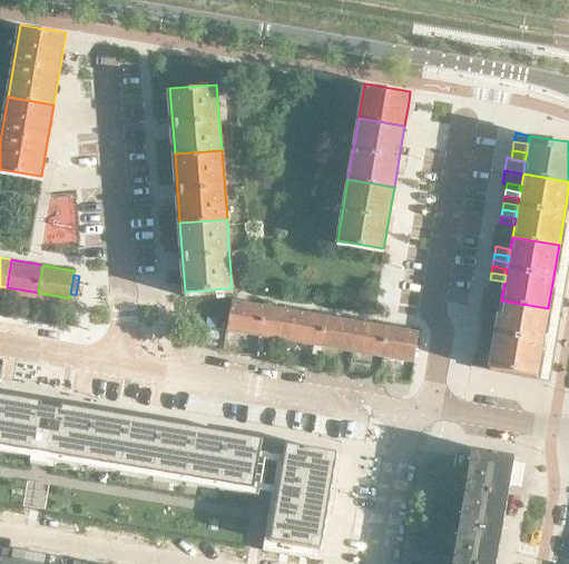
[(503,288),(504,282),(490,279),(489,285),(489,286),(503,288)]
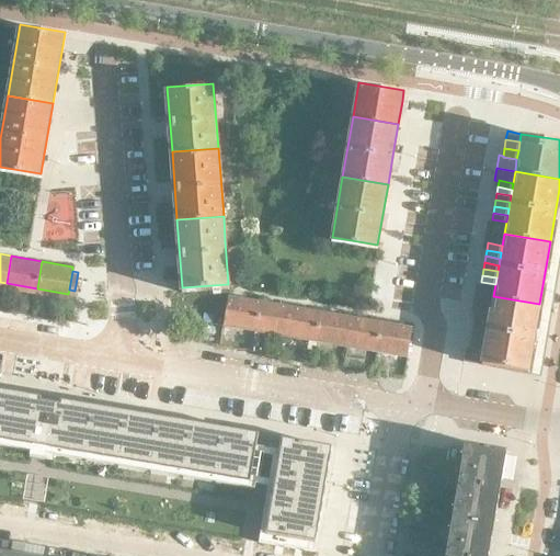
[(493,296),(495,284),(481,282),(481,281),(477,281),(475,293),(493,296)]
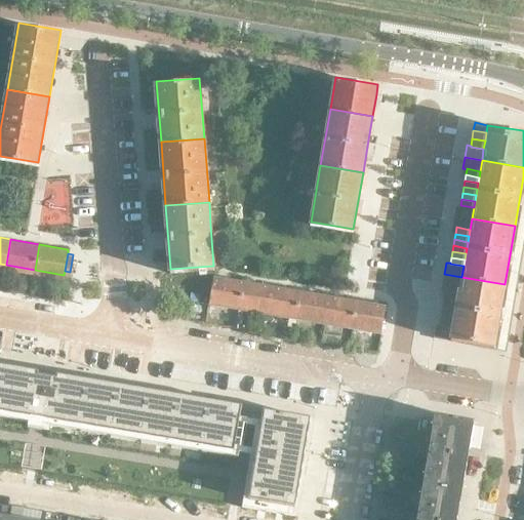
[(239,305),(243,279),(214,274),(210,300),(239,305)]
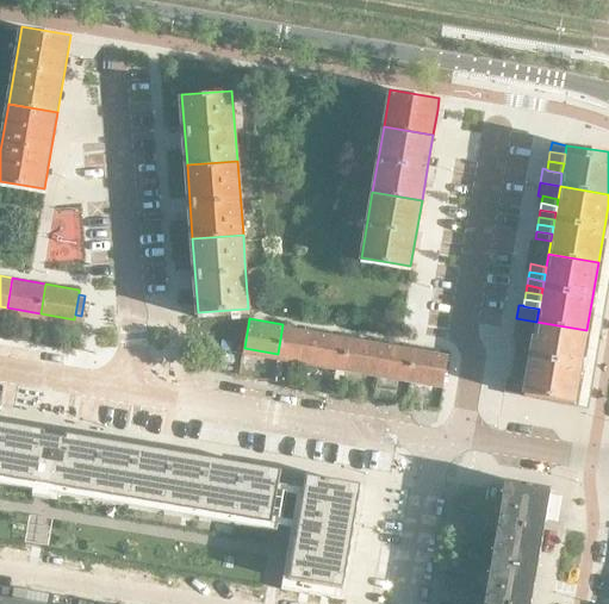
[(534,335),(536,322),(516,318),(514,332),(519,332),(534,335)]
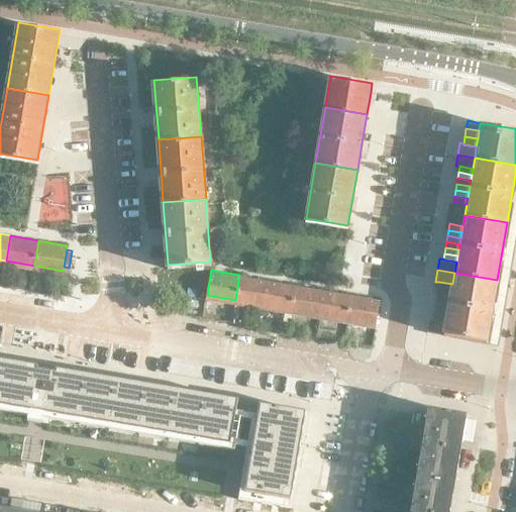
[(487,339),(497,280),(454,273),(452,284),(451,290),(450,296),(449,302),(448,308),(447,313),(446,319),(444,331),(487,339)]
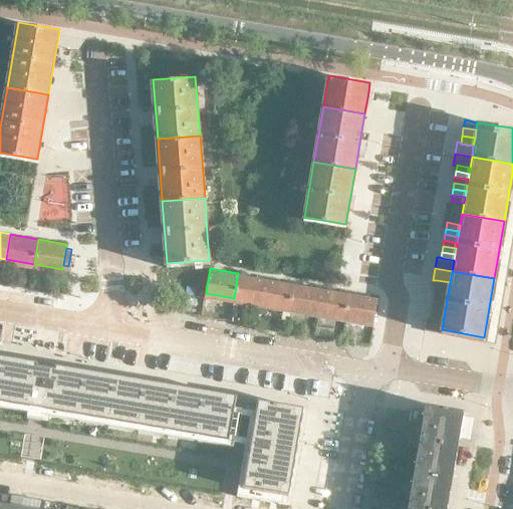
[(261,303),(266,278),(238,273),(234,298),(261,303)]
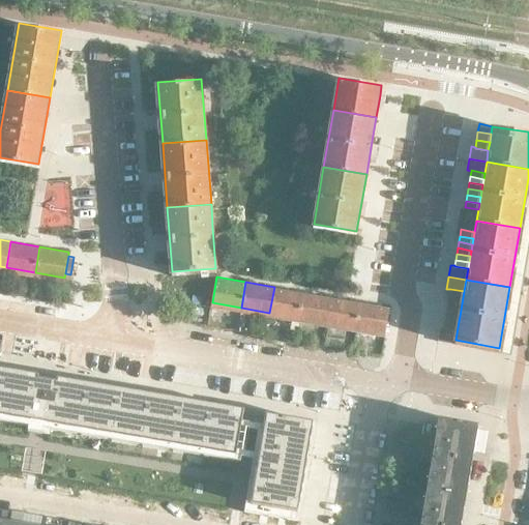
[(298,317),(302,291),(274,287),(269,313),(298,317)]
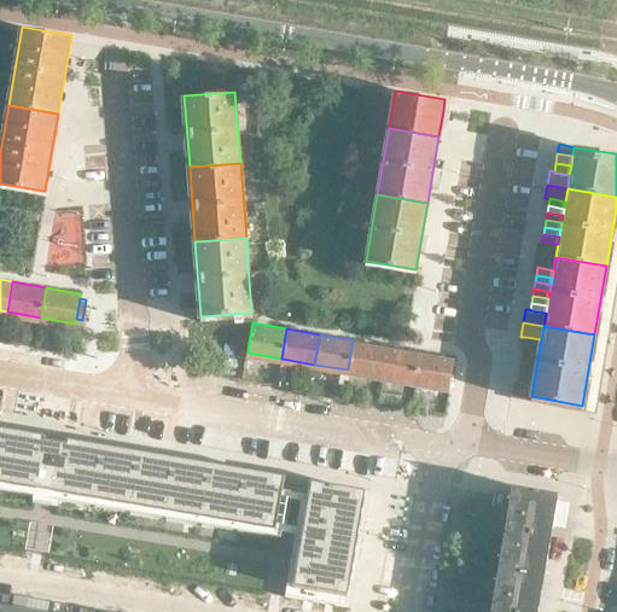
[(540,347),(541,339),(525,337),(524,344),(540,347)]
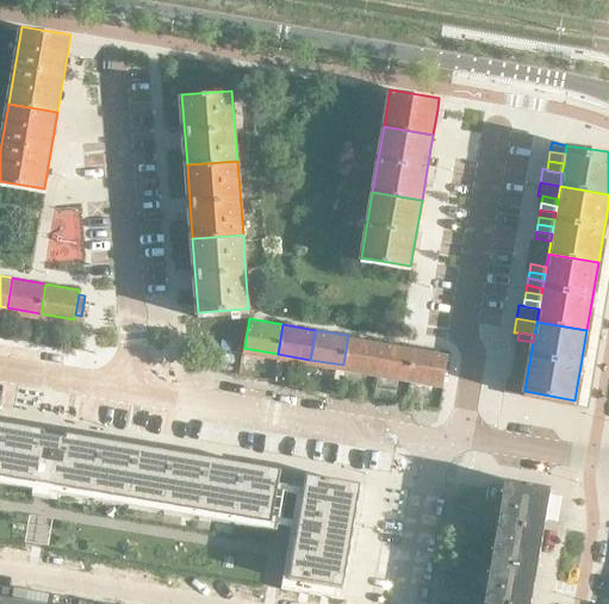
[(377,371),(381,341),(348,335),(343,365),(377,371)]
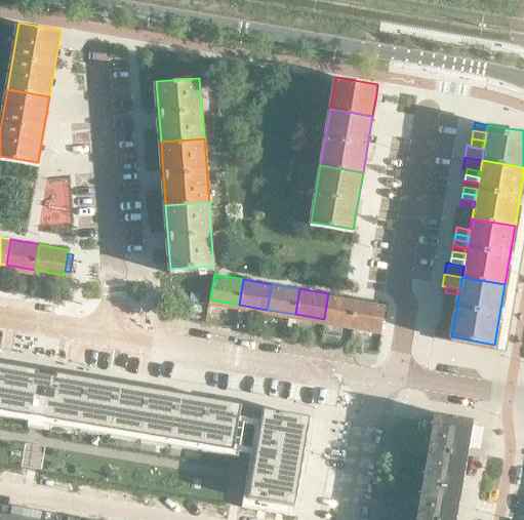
[(457,301),(458,294),(445,292),(444,298),(457,301)]
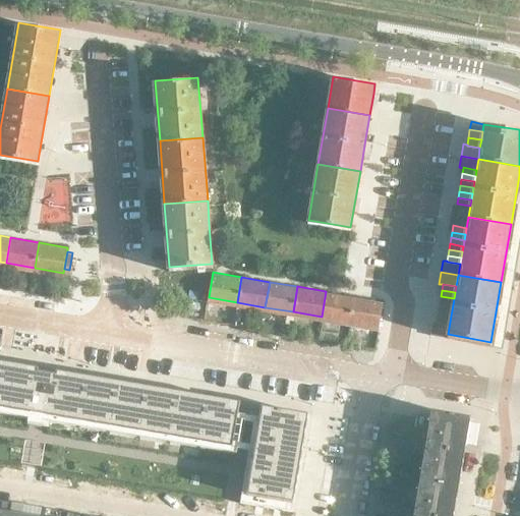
[(350,322),(354,296),(326,291),(322,317),(350,322)]
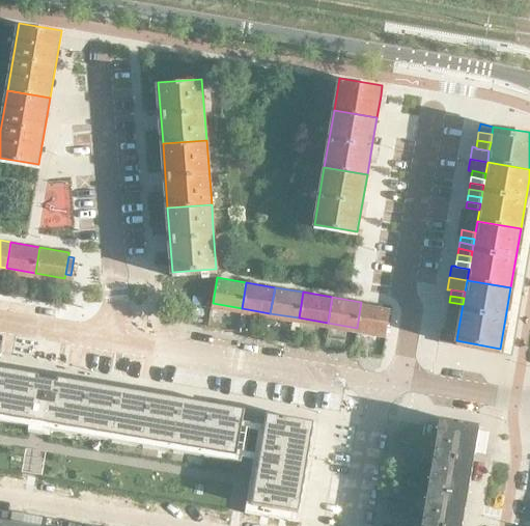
[(386,331),(390,306),(361,302),(357,328),(386,333),(386,331)]
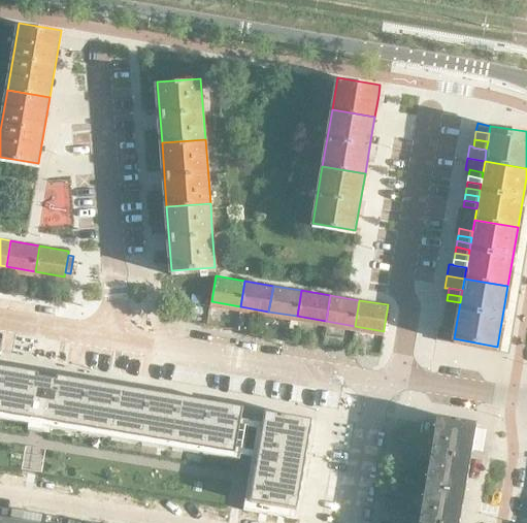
[(459,308),(460,302),(447,300),(446,305),(459,308)]
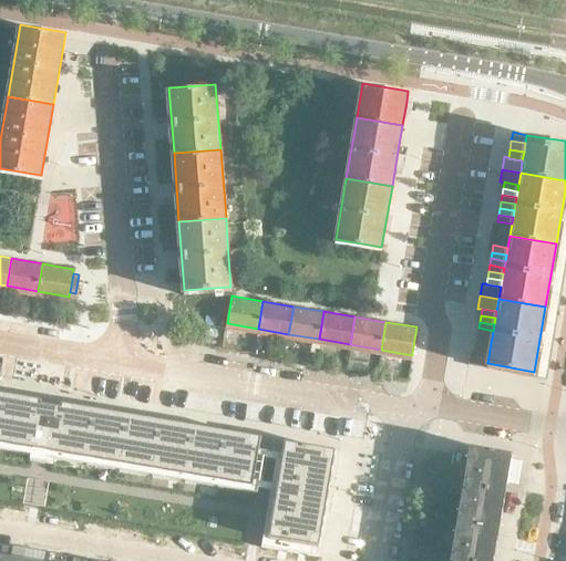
[(492,338),(493,331),(479,328),(477,334),(492,338)]
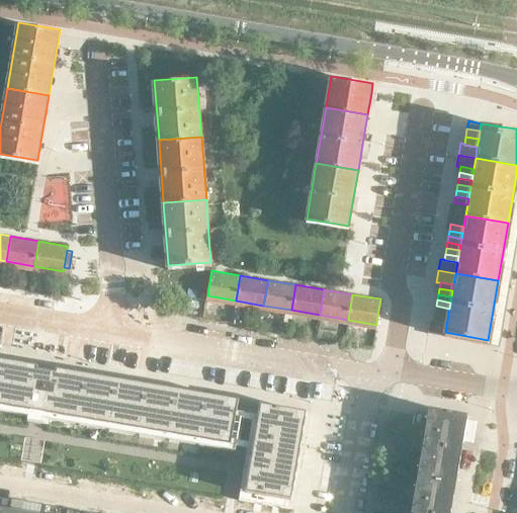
[(448,314),(449,309),(436,306),(435,312),(448,314)]
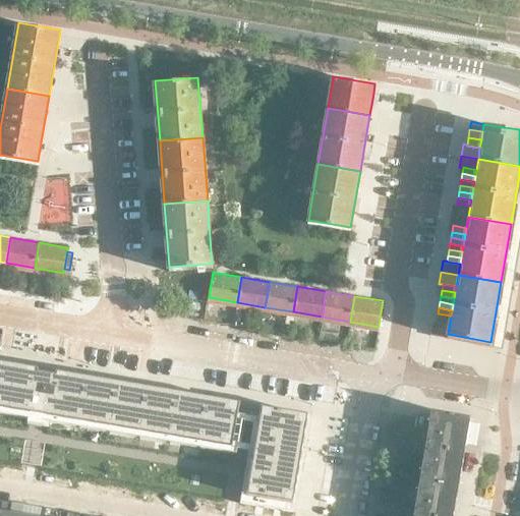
[(450,322),(451,316),(438,313),(438,319),(437,320),(450,322)]
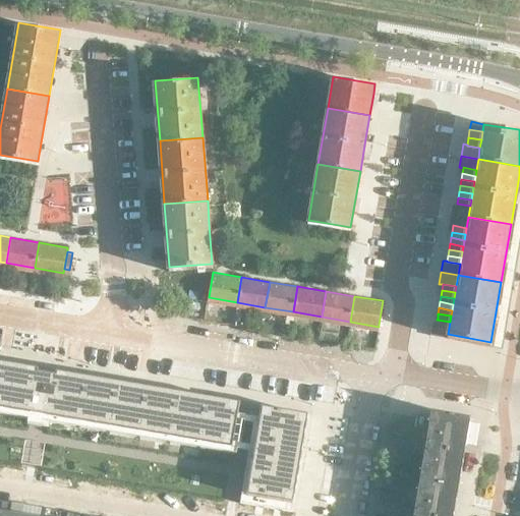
[(448,334),(450,322),(437,320),(438,319),(432,319),(430,331),(448,334)]
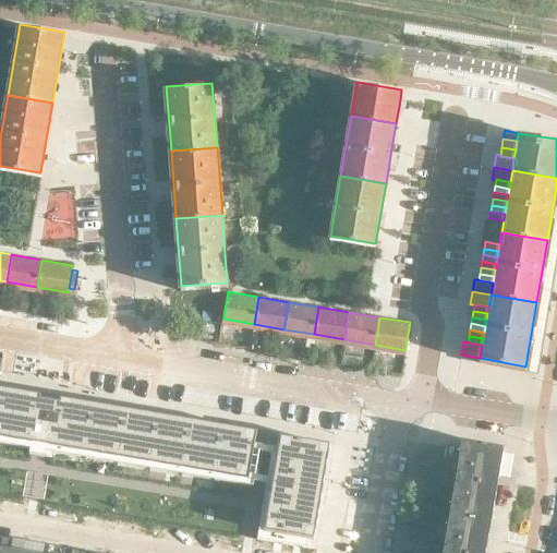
[(0,433),(33,440),(33,439),(52,442),(52,443),(249,477),(250,477),(255,478),(256,471),(261,447),(265,448),(273,449),(278,451),(269,502),(266,523),(259,521),(257,533),(257,535),(275,538),(275,537),(282,539),(293,541),(294,541),(294,540),(302,542),(313,544),(316,527),(315,527),(317,511),(318,512),(328,456),(327,456),(329,445),(329,446),(330,441),(281,433),(280,435),(257,432),(257,429),(253,428),(253,429),(239,427),(239,425),(221,422),(221,423),(206,421),(206,420),(189,417),(189,418),(174,416),(174,415),(157,411),(156,412),(142,410),(142,409),(124,406),(124,407),(110,405),(110,404),(92,400),(92,401),(77,399),(77,398),(60,395),(60,398),(40,395),(41,392),(24,389),(10,387),(10,386),(0,384),(0,433)]
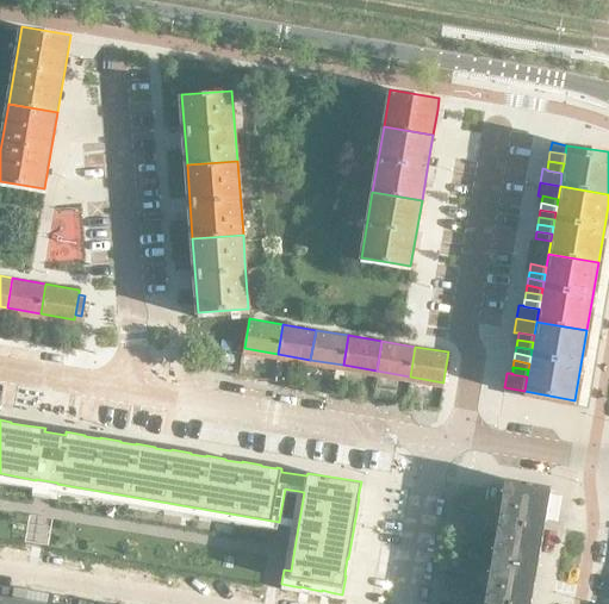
[(536,568),(546,516),(551,486),(507,478),(505,483),(490,479),(486,496),(484,509),(495,512),(492,525),(498,525),(492,560),(536,568)]
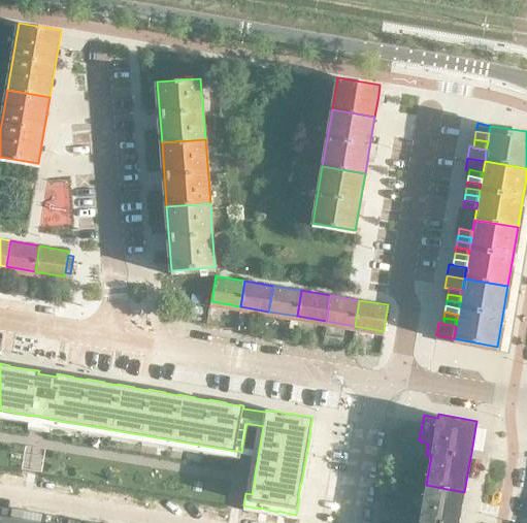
[(414,439),(416,428),(409,427),(407,437),(414,439)]
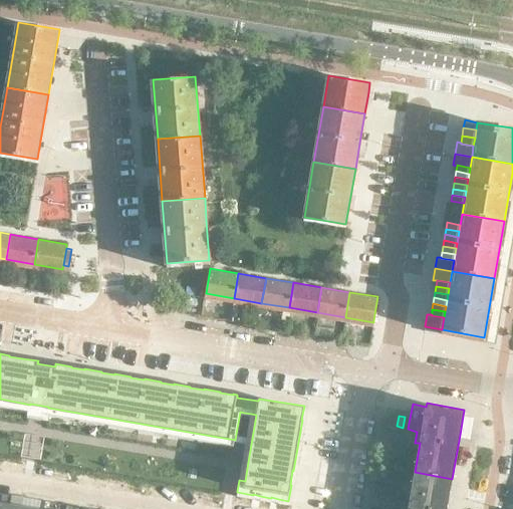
[(387,450),(388,441),(381,440),(379,449),(387,450)]
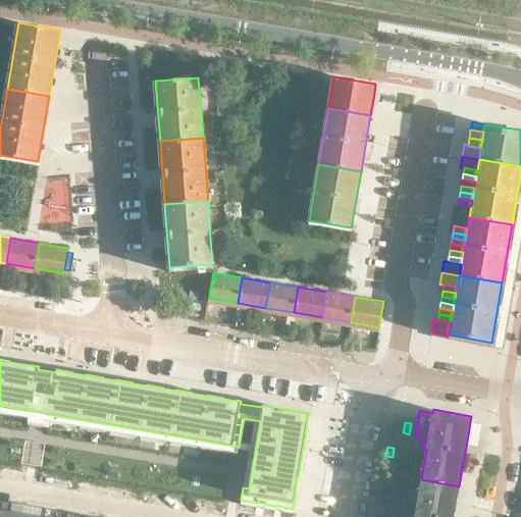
[(399,458),(401,448),(394,448),(393,457),(399,458)]
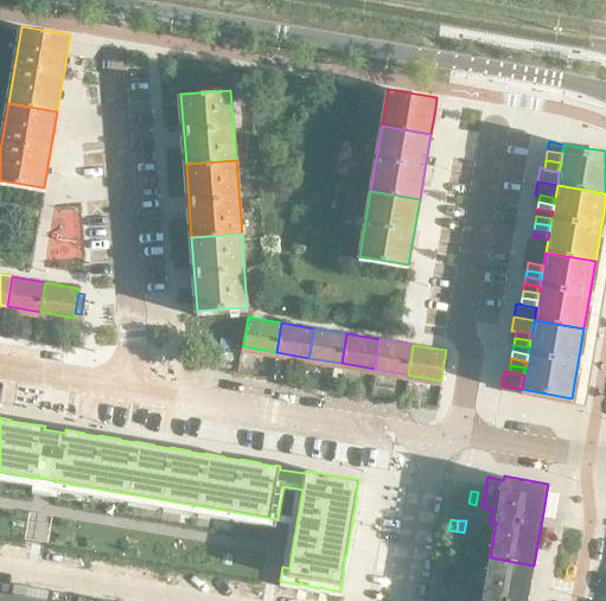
[(472,535),(474,522),(466,520),(464,532),(472,535)]
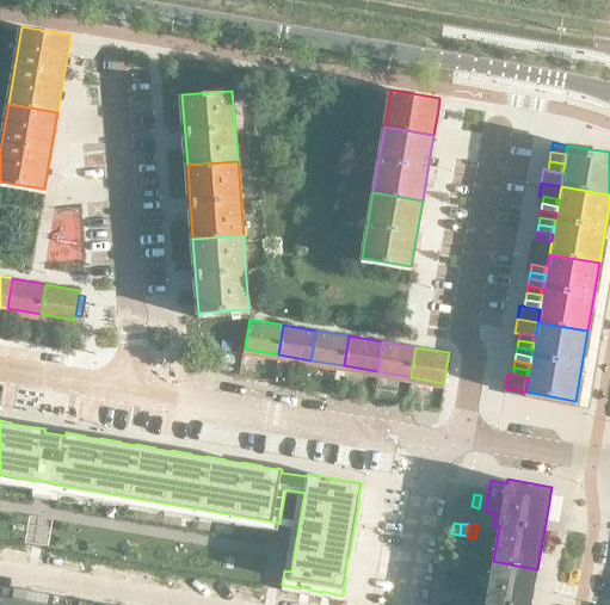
[(482,539),(485,525),(478,525),(475,538),(482,539)]
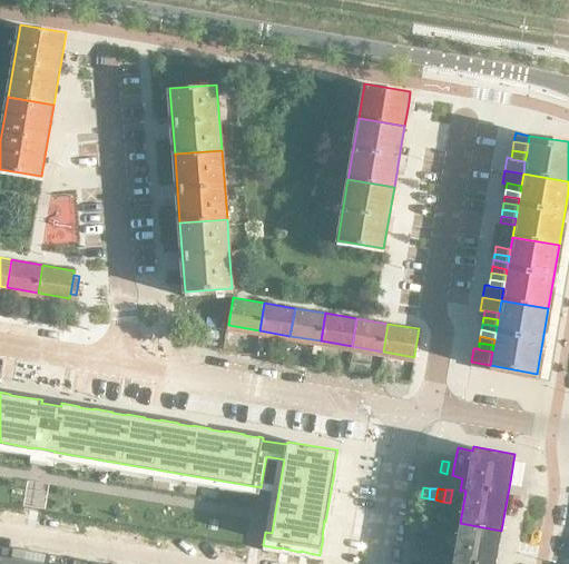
[(496,563),(501,531),(460,523),(454,554),(450,553),(447,563),(496,563)]
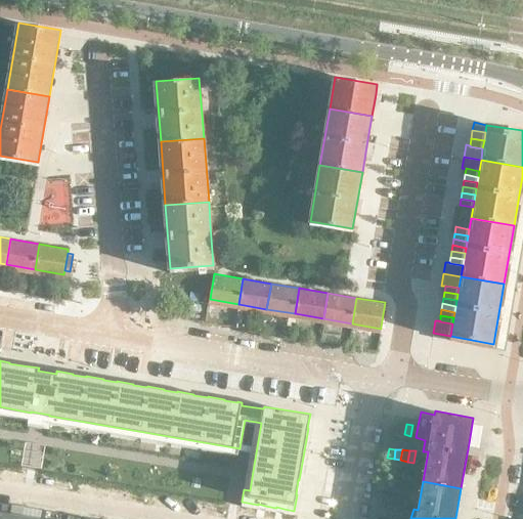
[(387,502),(388,491),(382,490),(380,500),(387,502)]
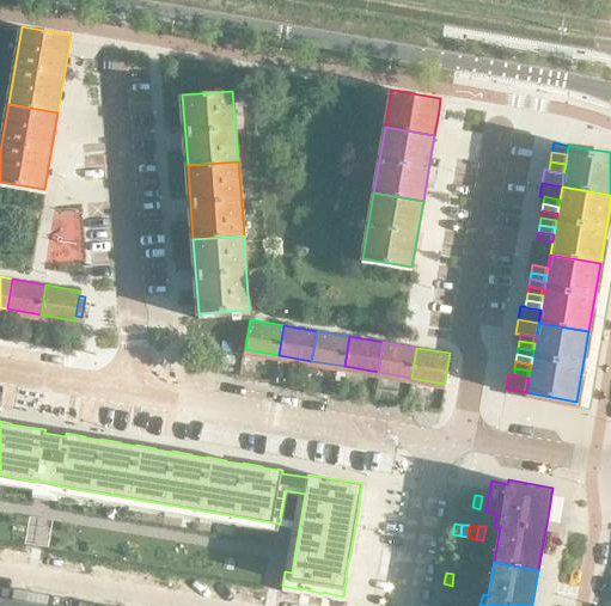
[(459,587),(462,575),(453,574),(452,586),(459,587)]
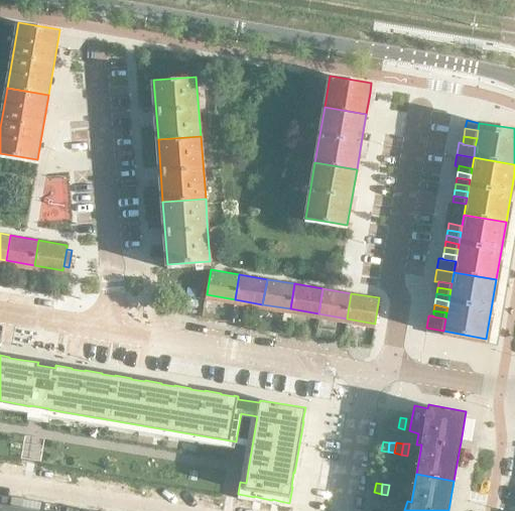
[(393,497),(395,486),(389,485),(387,495),(393,497)]
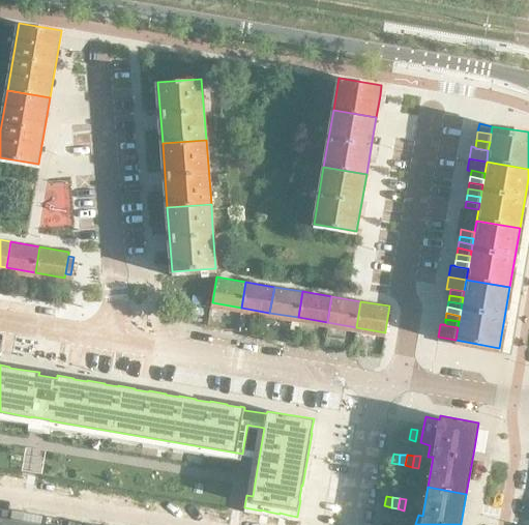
[(411,513),(413,500),(406,499),(404,511),(411,513)]
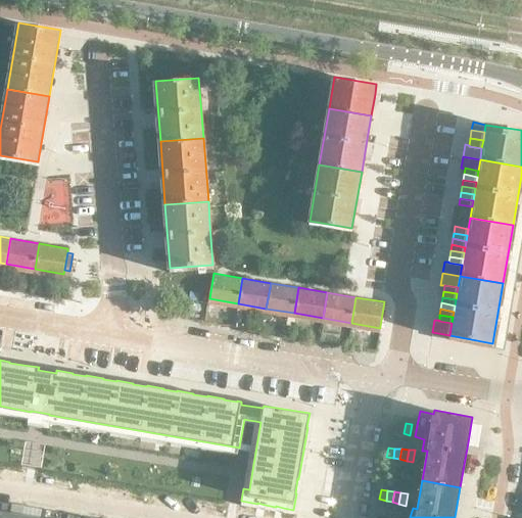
[(44,517),(47,508),(3,500),(0,517),(44,517)]
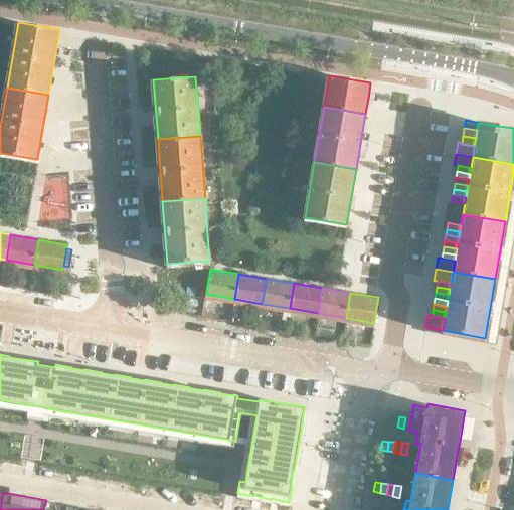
[(65,509),(67,503),(46,500),(43,509),(65,509)]
